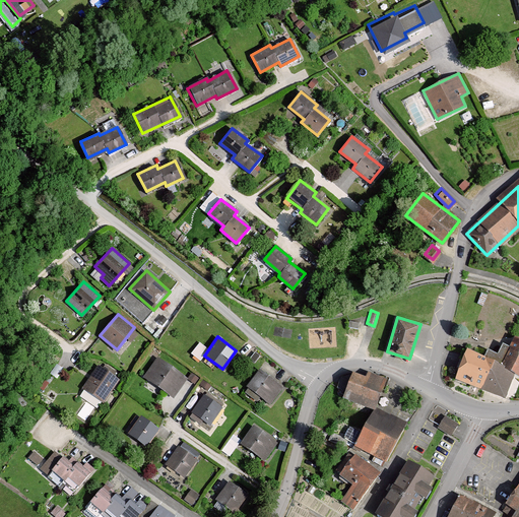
[(518,373),(518,339),(515,337),(502,365),(514,371),(518,373)]
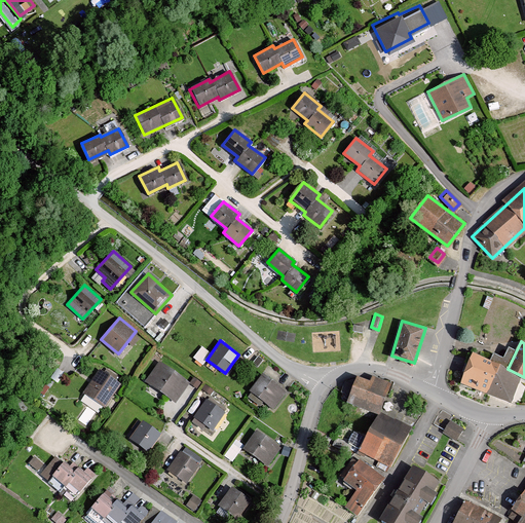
[(470,353),(458,379),(485,390),(496,365),(470,353)]
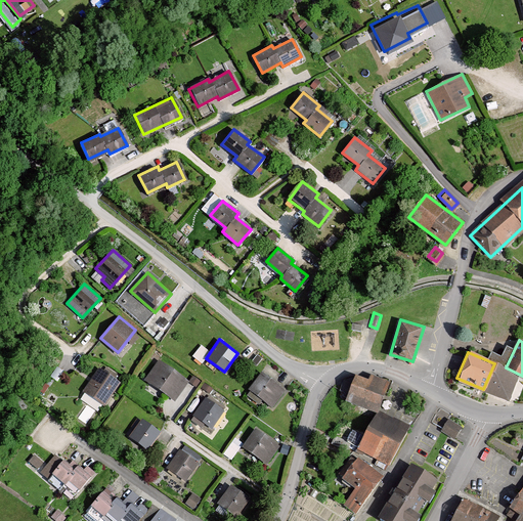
[(172,396),(185,379),(158,359),(144,377),(172,396)]
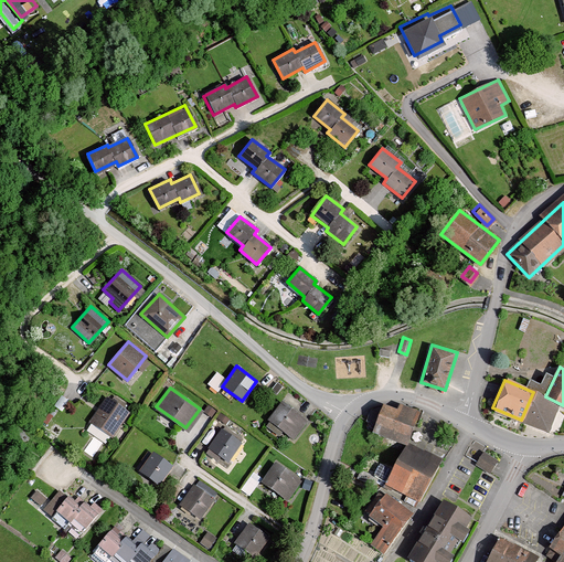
[(521,420),(545,430),(559,403),(533,392),(521,420)]
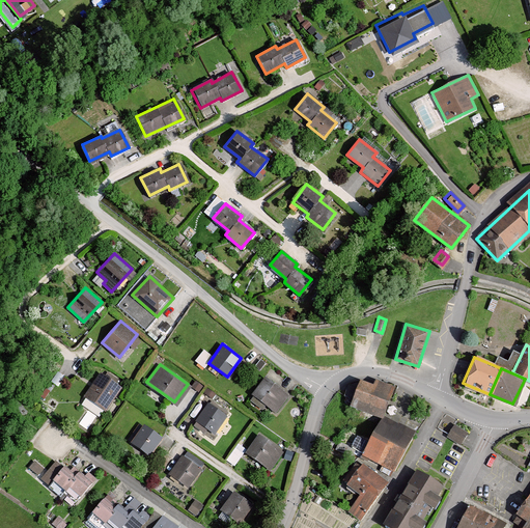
[(106,409),(120,385),(100,371),(84,395),(106,409)]
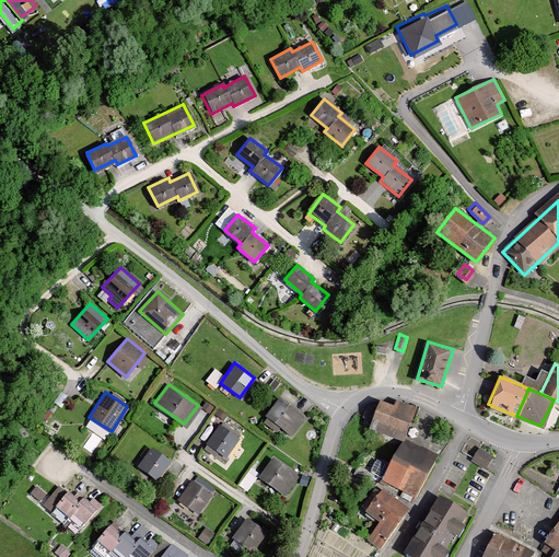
[(362,421),(400,440),(416,406),(396,397),(393,403),(380,396),(368,403),(362,414),(365,415),(362,421)]
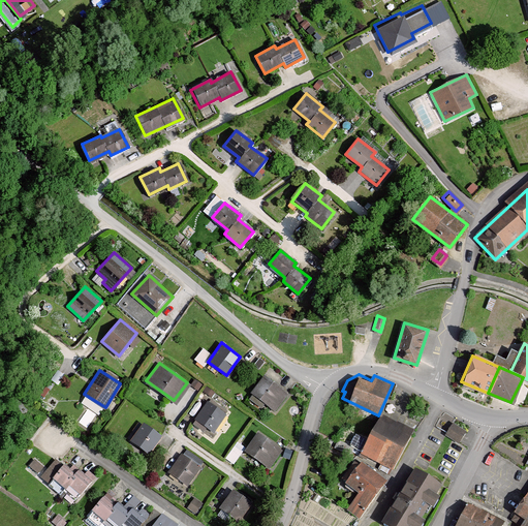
[(274,409),(287,393),(264,375),(251,392),(274,409)]
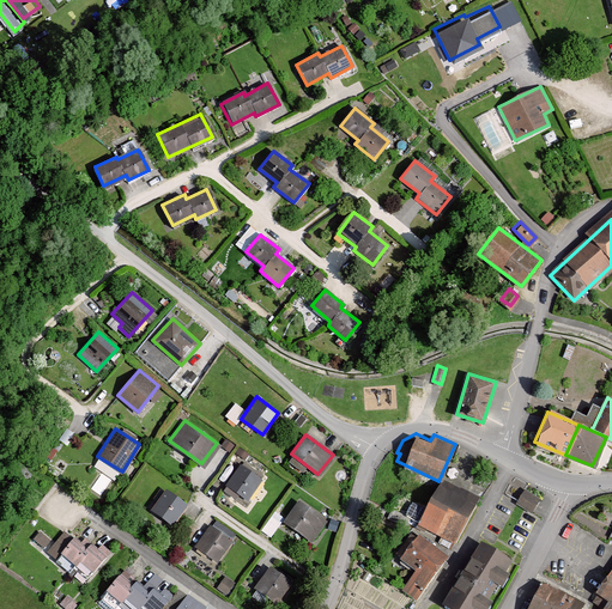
[(259,477),(238,464),(226,482),(247,497),(259,477)]
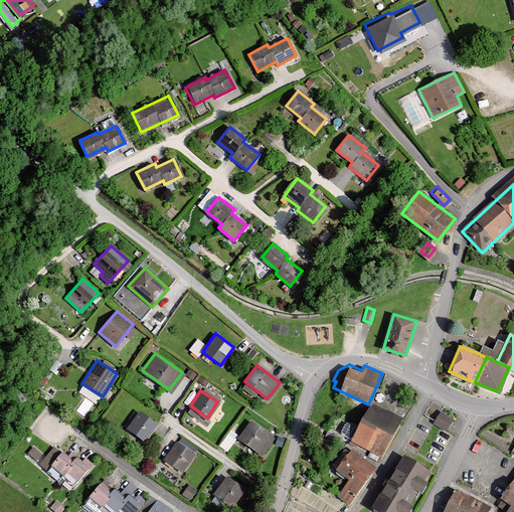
[(369,448),(382,454),(399,419),(368,404),(360,420),(374,428),(369,438),(373,440),(369,448)]
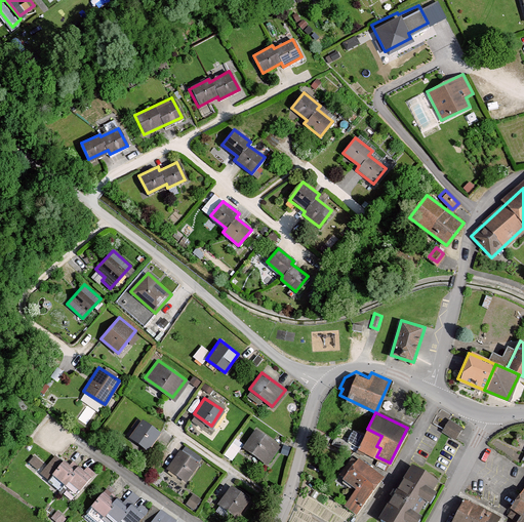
[(147,448),(159,431),(140,418),(128,437),(147,448)]
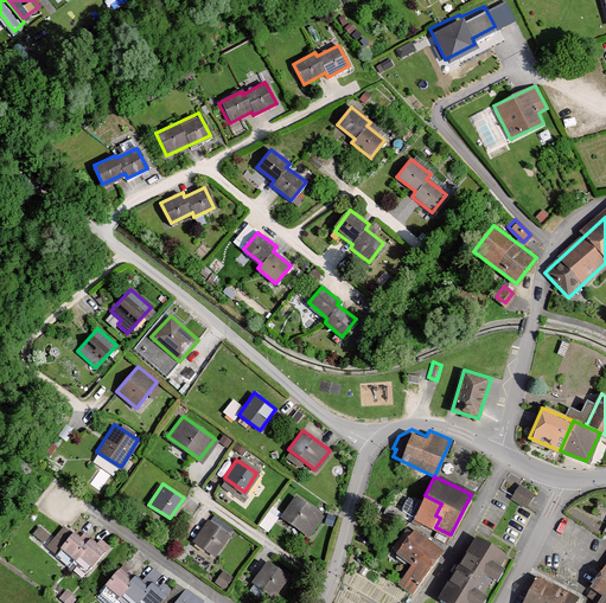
[(525,506),(534,493),(521,483),(511,496),(525,506)]
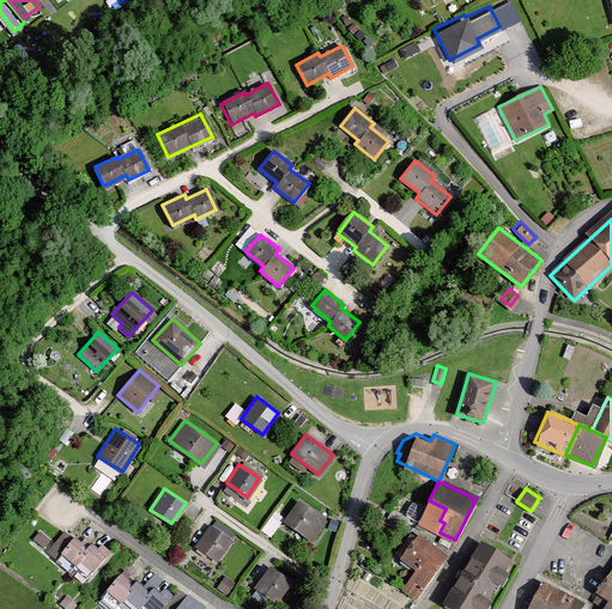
[(446,509),(429,500),(426,505),(412,499),(405,512),(391,506),(386,516),(405,524),(408,517),(440,533),(444,523),(440,521),(446,509)]
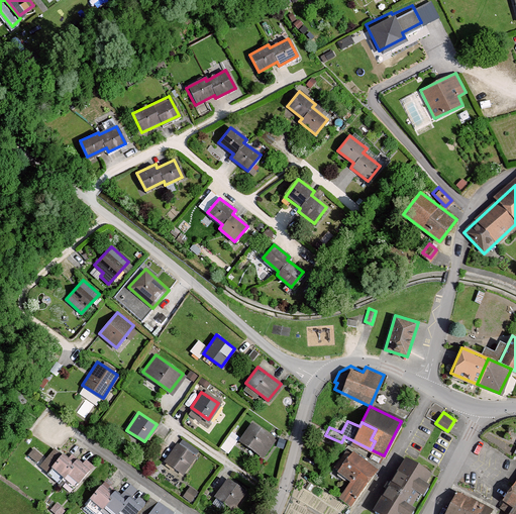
[(274,438),(249,422),(239,437),(264,453),(274,438)]
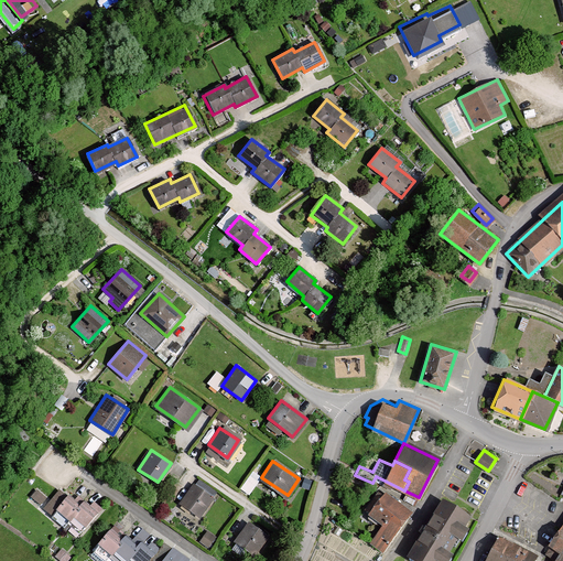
[(41,500),(47,492),(38,483),(31,492),(41,500)]
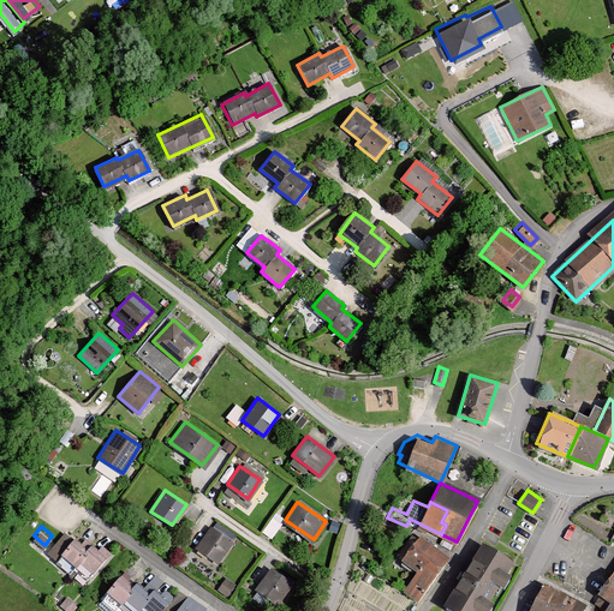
[(215,561),(230,540),(209,526),(195,546),(215,561)]
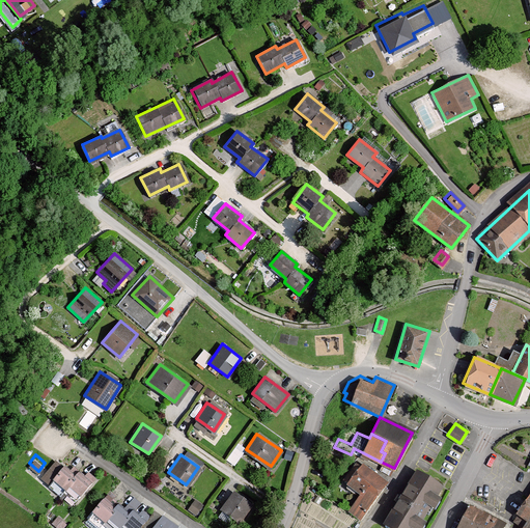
[(359,517),(385,482),(361,464),(346,482),(361,493),(349,509),(359,517)]
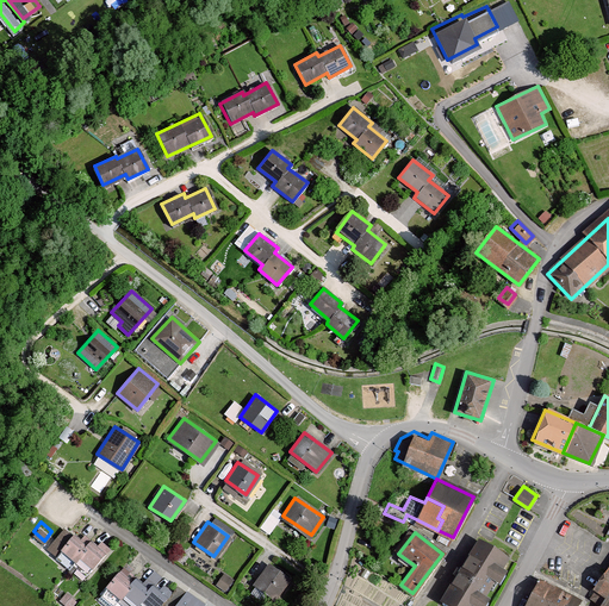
[(74,560),(78,556),(84,545),(73,536),(61,549),(74,560)]
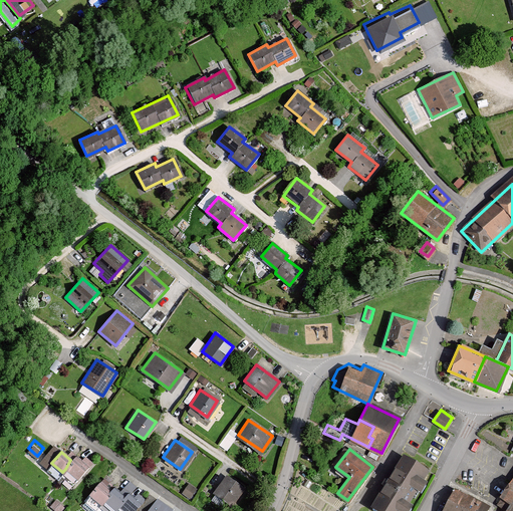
[(87,467),(74,456),(70,460),(65,469),(77,479),(87,467)]
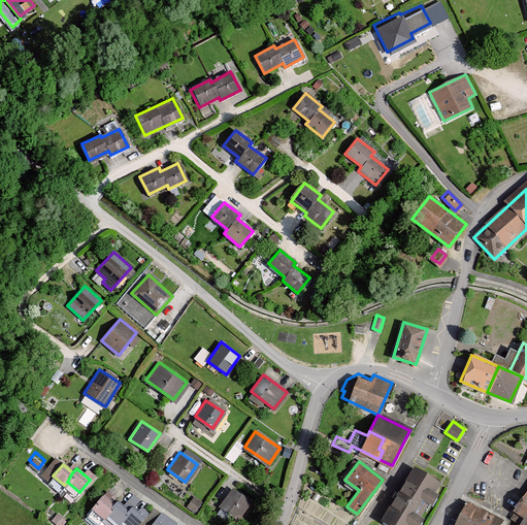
[(382,520),(389,524),(412,524),(437,485),(414,469),(382,520)]
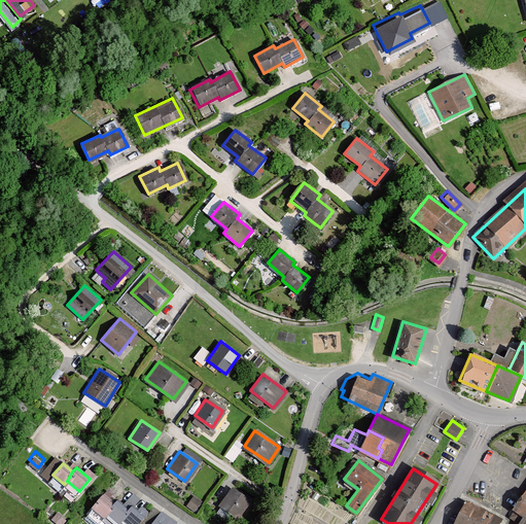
[(525,523),(525,482),(512,504),(514,505),(509,514),(518,520),(519,519),(525,523)]
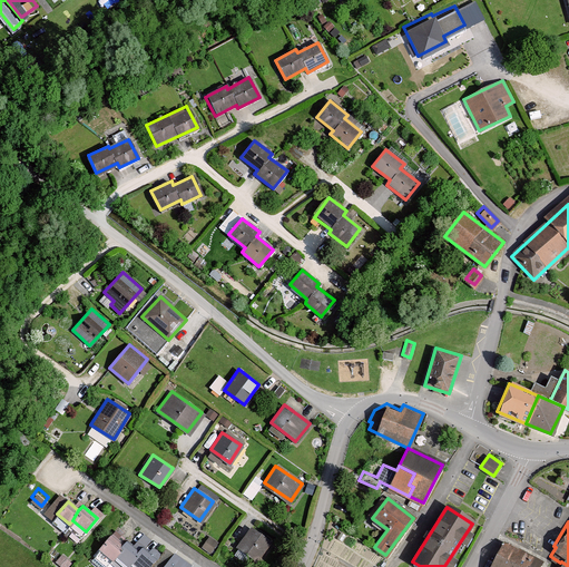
[(257,558),(268,540),(248,527),(237,546),(257,558)]
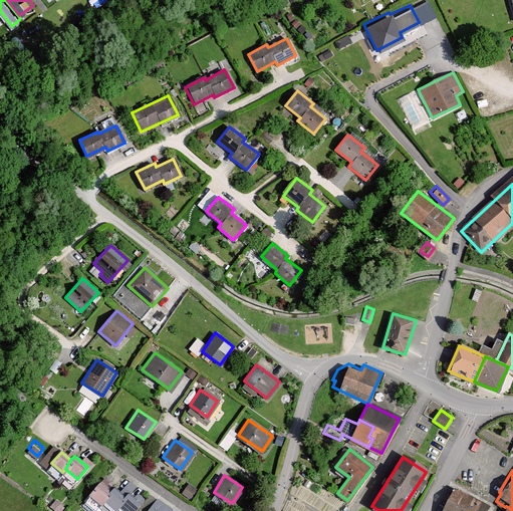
[(89,494),(100,502),(109,490),(98,482),(89,494)]
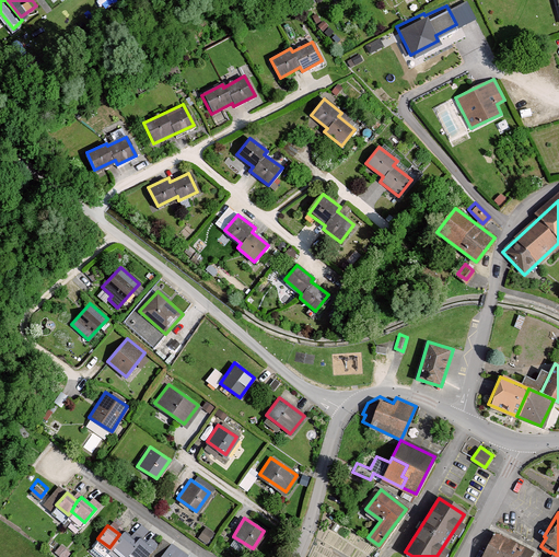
[(132,544),(119,534),(109,547),(121,556),(132,544)]
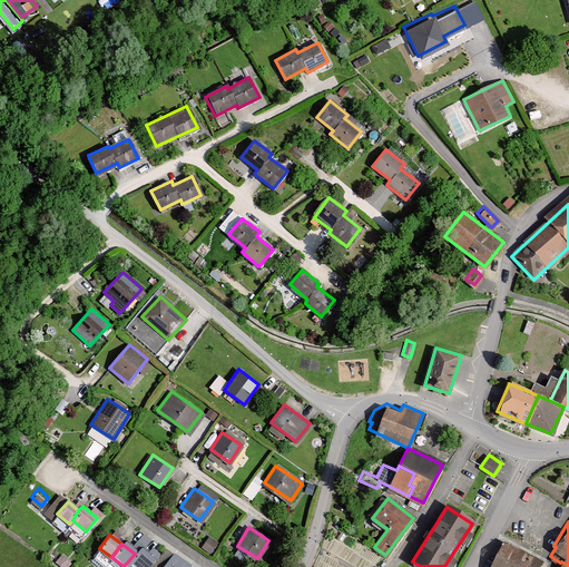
[(535,566),(539,559),(503,544),(492,566),(535,566)]
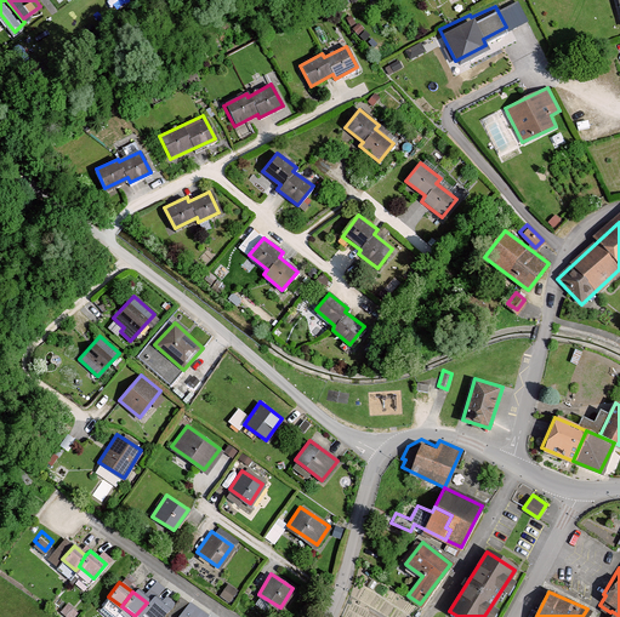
[(154,593),(147,603),(135,616),(211,616),(188,599),(178,611),(154,593)]
